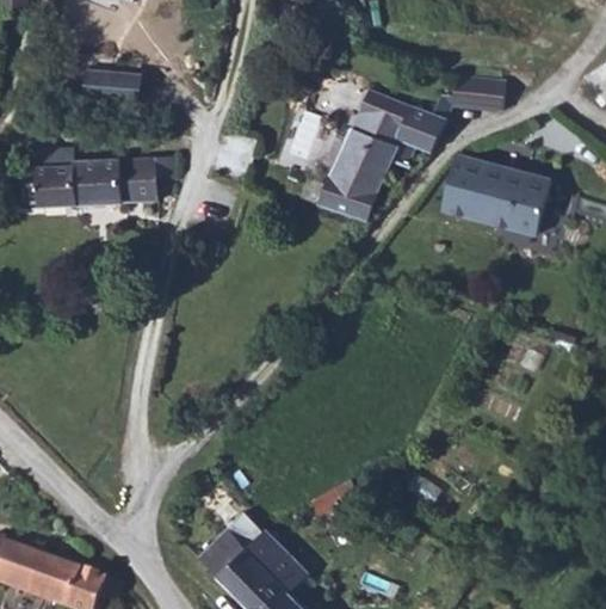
[(5,0),(1,19),(26,25),(31,0),(5,0)]
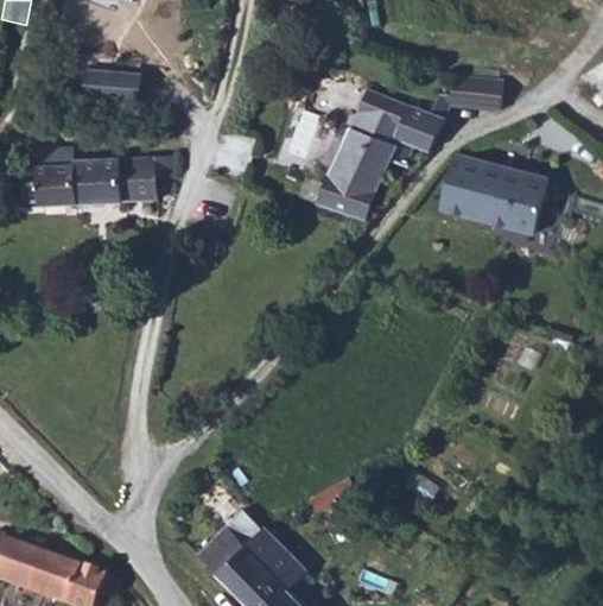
[(205,13),(209,0),(185,0),(186,0),(185,5),(205,13)]
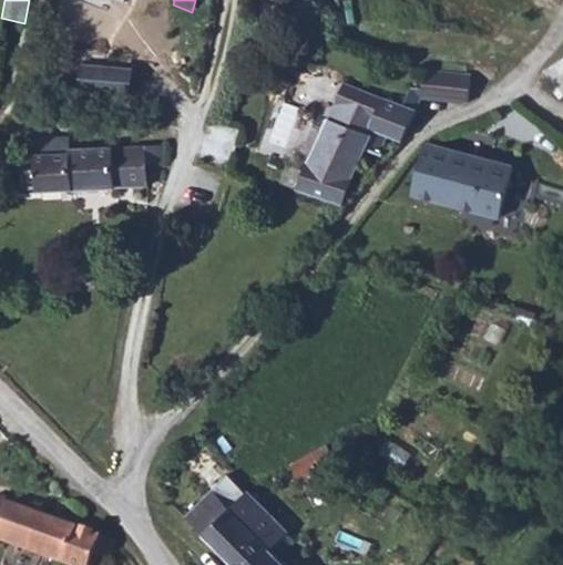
[(129,95),(131,70),(79,65),(79,94),(129,95)]
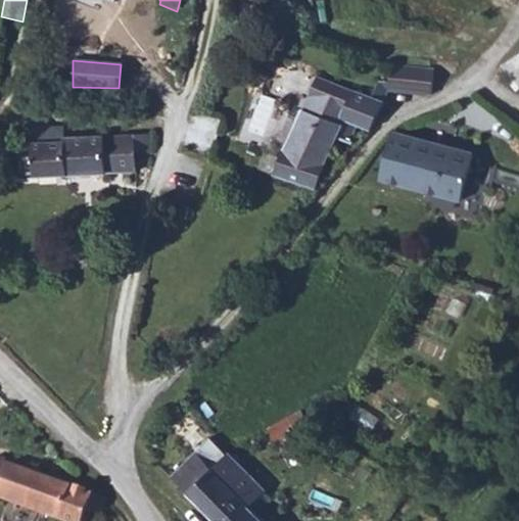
[(384,93),(429,96),(432,72),(387,66),(384,93)]
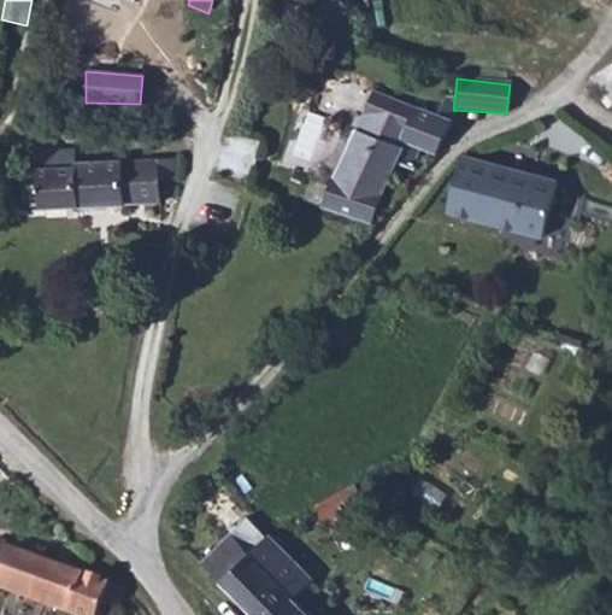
[(322,208),(369,224),(402,146),(434,157),(451,119),(371,92),(322,208)]
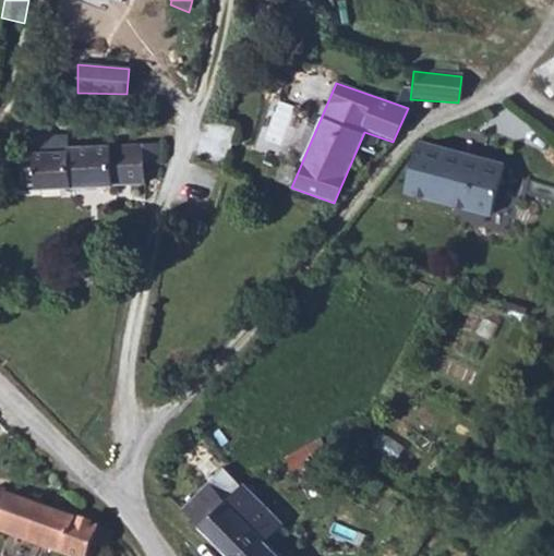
[(503,160),(416,142),(401,194),(492,216),(503,160)]
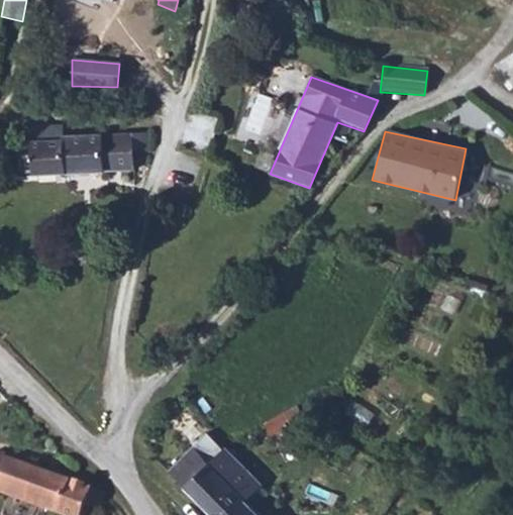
[(131,168),(129,134),(61,137),(61,141),(29,143),(30,155),(17,157),(18,173),(32,170),(33,176),(131,168)]
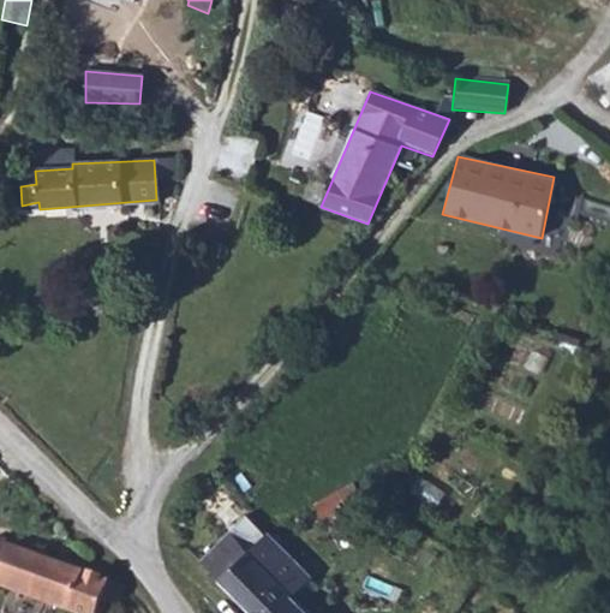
[(244,516),(201,560),(251,612),(306,612),(292,597),(311,578),(265,531),(263,535),(244,516)]
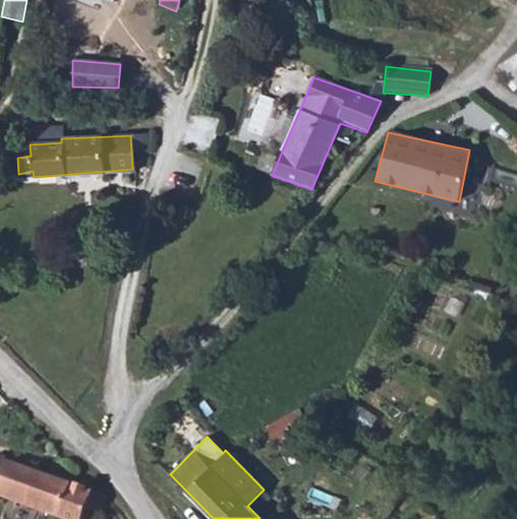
[(96,517),(103,503),(0,459),(0,496),(52,518),(79,518),(83,511),(96,517)]
